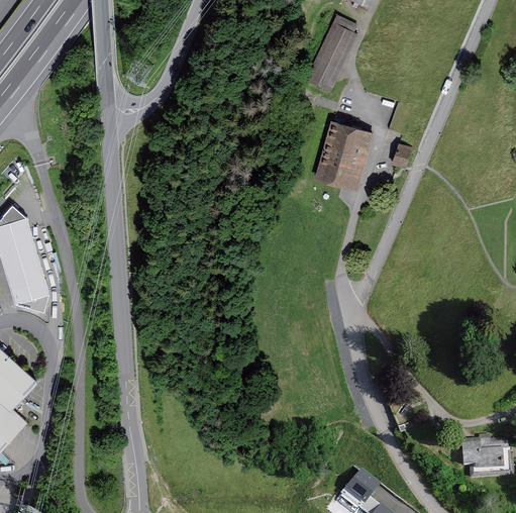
[(358,23),(334,12),(303,79),(326,90),(358,23)]
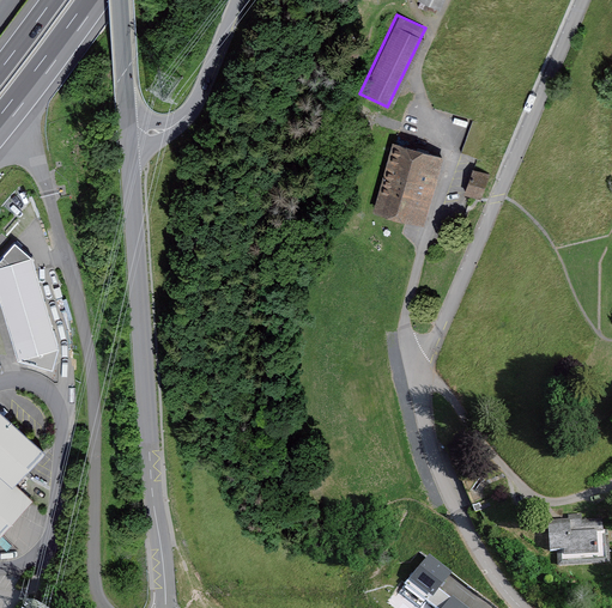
[(420,220),(438,158),(394,145),(376,207),(420,220)]
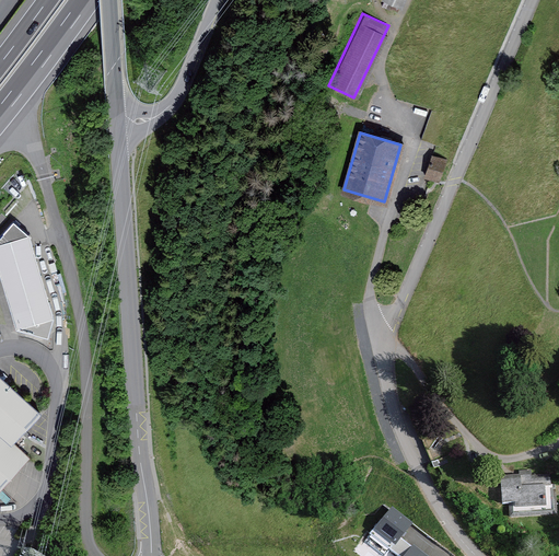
[(444,159),(431,153),(423,173),(437,178),(444,159)]
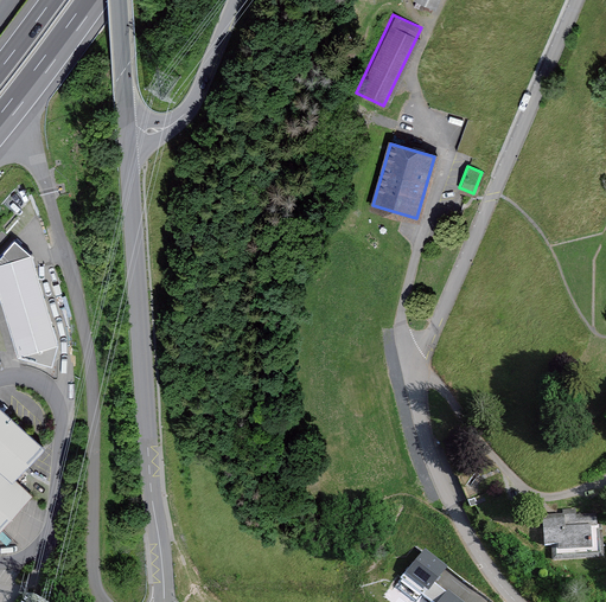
[(13,242),(0,255),(0,305),(17,357),(51,365),(57,345),(31,255),(13,242)]
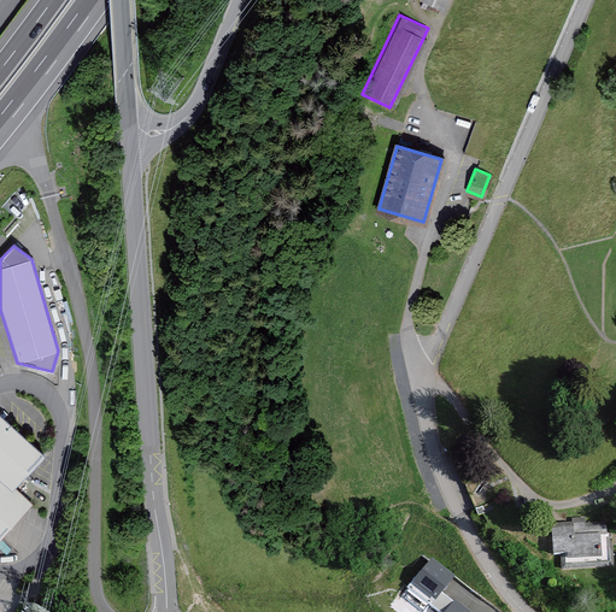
[(0,539),(31,506),(13,489),(45,457),(0,415),(0,539)]
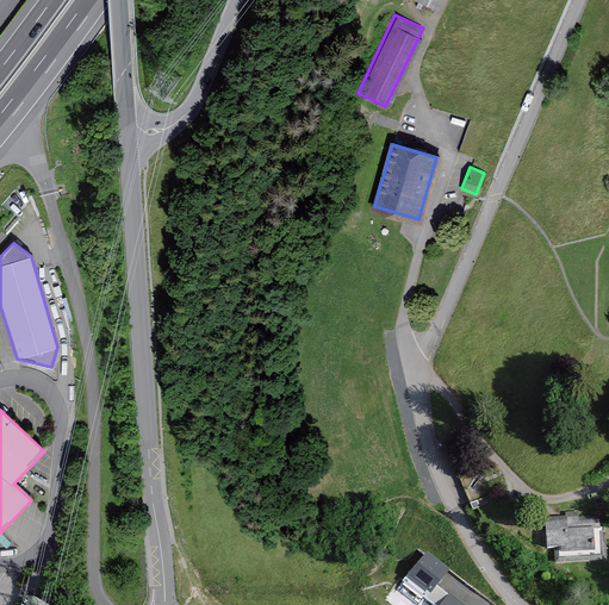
[(600,515),(546,521),(550,554),(603,547),(600,515)]
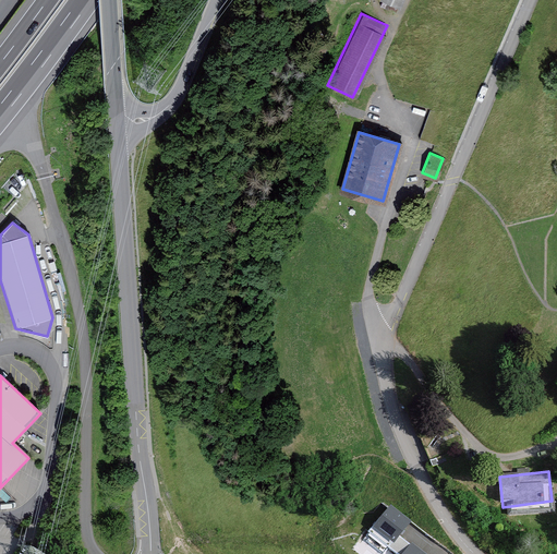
[(411,517),(389,501),(372,522),(394,539),(411,517)]
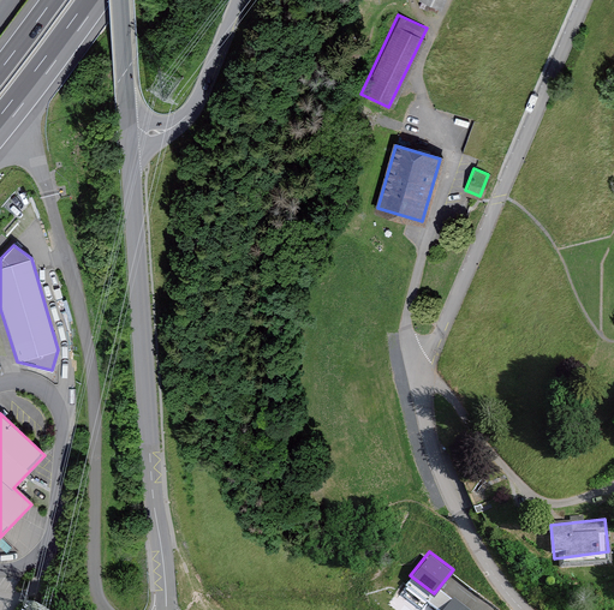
[(472,609),(452,593),(437,609),(472,609)]
